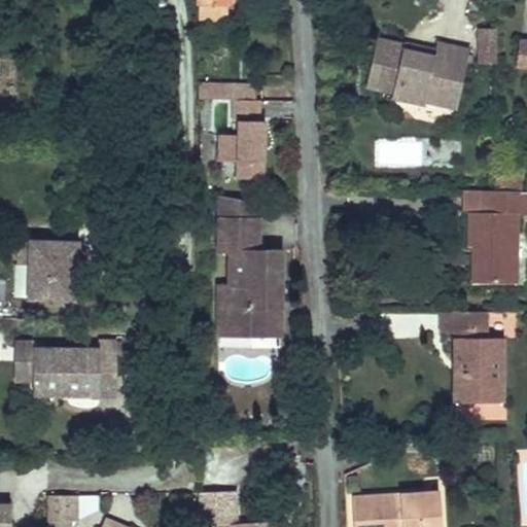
[(227,0),(199,0),(199,27),(227,27),(227,0)]
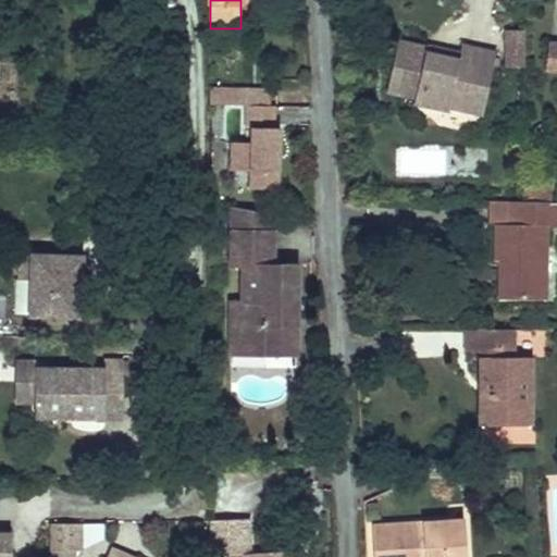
[(524,37),(509,37),(508,66),(524,66),(524,37)]
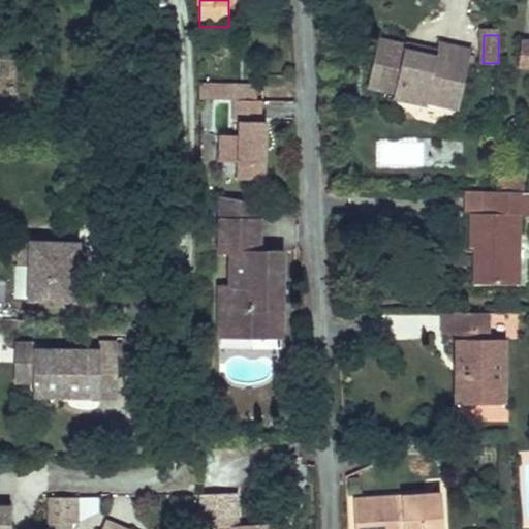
[(470,55),(471,50),(439,41),(436,53),(436,56),(405,49),(406,45),(406,44),(379,37),(368,88),(395,94),(394,99),(426,106),(427,103),(459,111),(466,72),(470,55)]
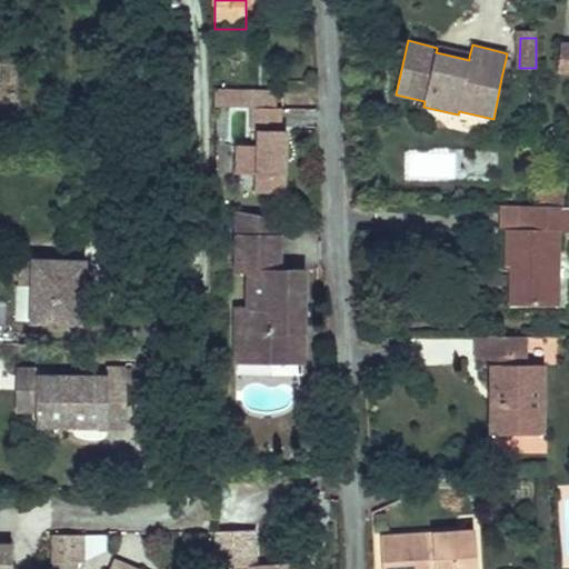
[(568,45),(561,45),(558,72),(568,73),(568,45)]
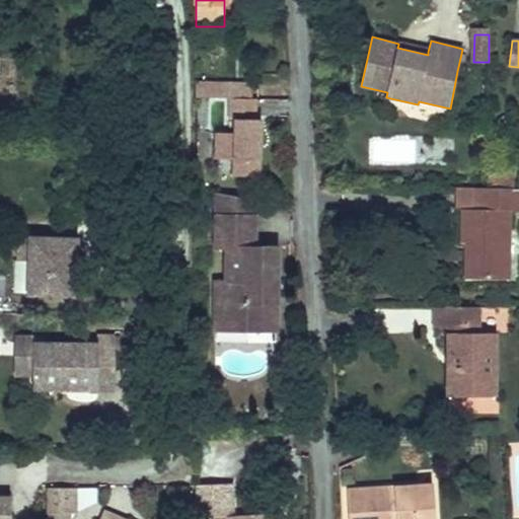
[(428,52),(398,45),(397,48),(428,55),(428,52)]
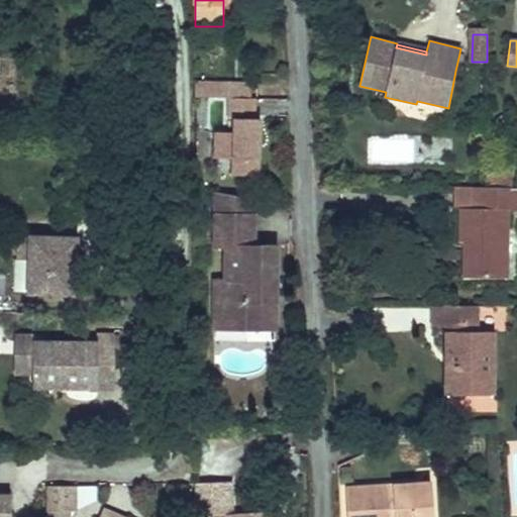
[(227,98),(227,83),(195,82),(195,97),(227,98)]
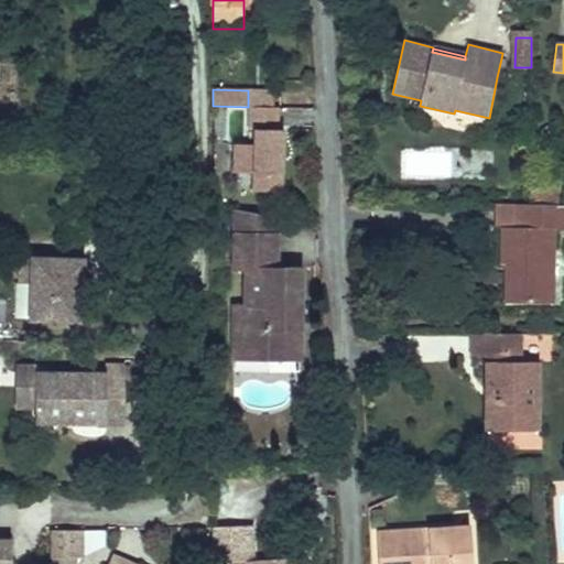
[(274,108),(274,91),(248,90),(248,107),(249,107),(274,108)]
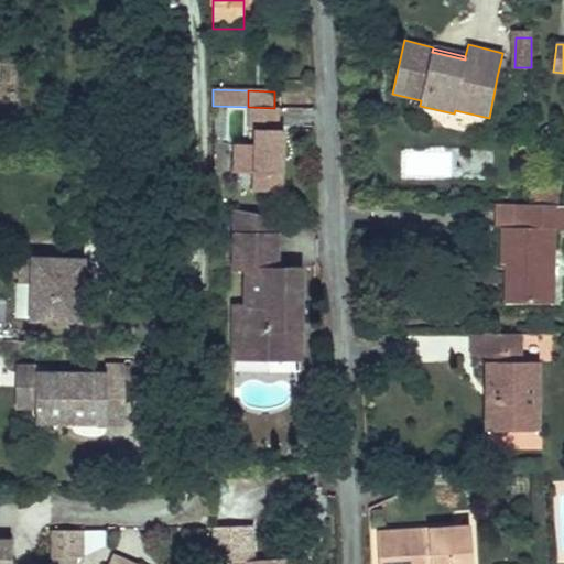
[(253,192),(283,193),(283,167),(280,164),(280,155),(283,155),(284,130),(279,130),(280,108),(274,108),(249,107),(248,131),(253,131),(253,145),(234,144),(234,172),(253,173),(253,192)]
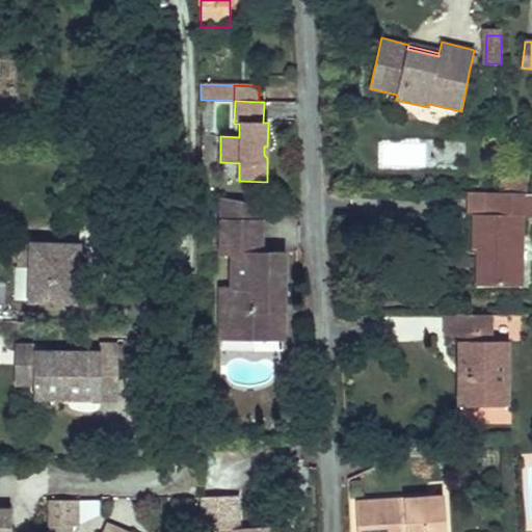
[(500,176),(500,192),(527,192),(527,176),(500,176)]
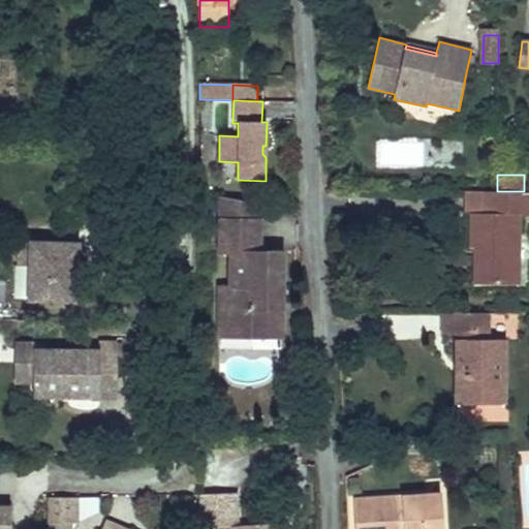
[(471,213),(486,213),(486,191),(466,191),(466,213),(471,213)]
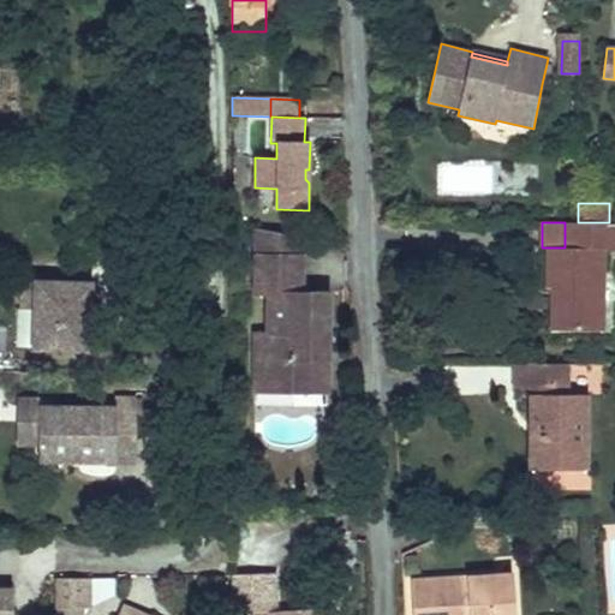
[(548,288),(560,288),(560,330),(602,330),(603,249),(614,249),(614,222),(609,222),(578,222),(565,222),(565,248),(548,248),(548,288)]
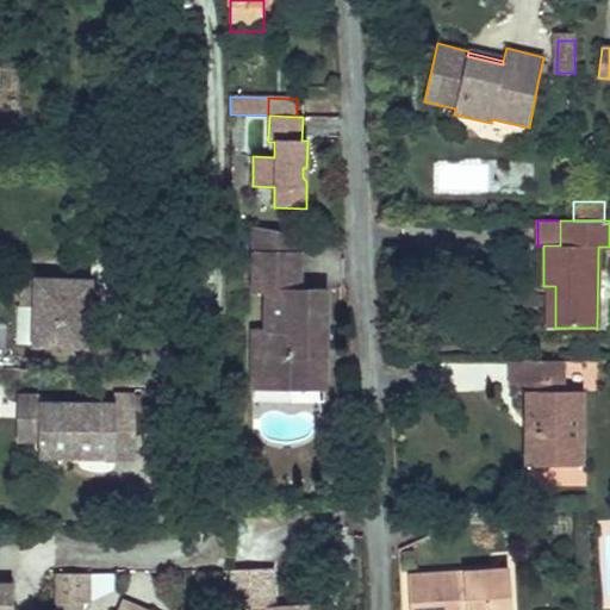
[(299,254),(299,235),(254,226),(254,253),(299,254)]
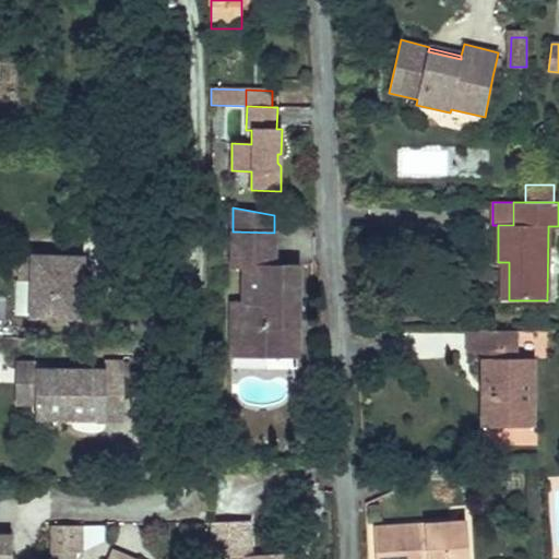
[(227,233),(226,217),(217,217),(216,232),(227,233)]
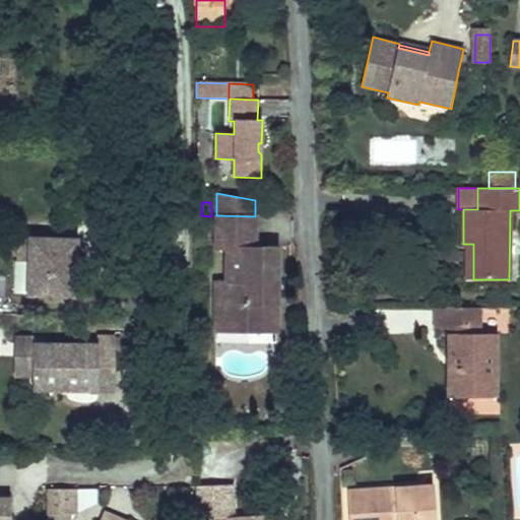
[(270,282),(277,275),(277,248),(256,248),(255,216),(216,215),(216,249),(226,249),(225,282),(215,282),(216,331),(248,331),(248,323),(277,323),(277,301),(270,293),(270,282)]
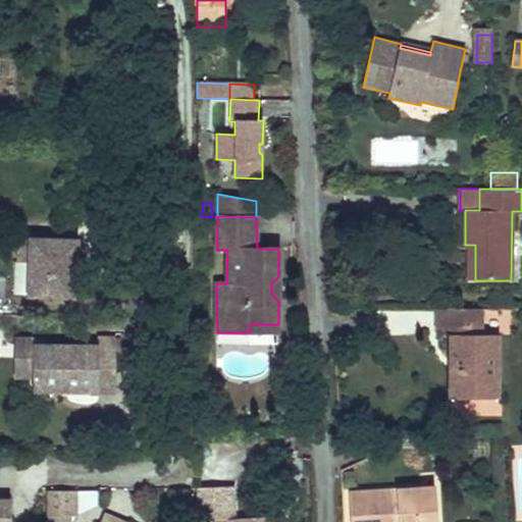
[(76,263),(77,241),(20,239),(19,261),(30,261),(29,296),(75,298),(76,273),(71,273),(71,263),(76,263)]
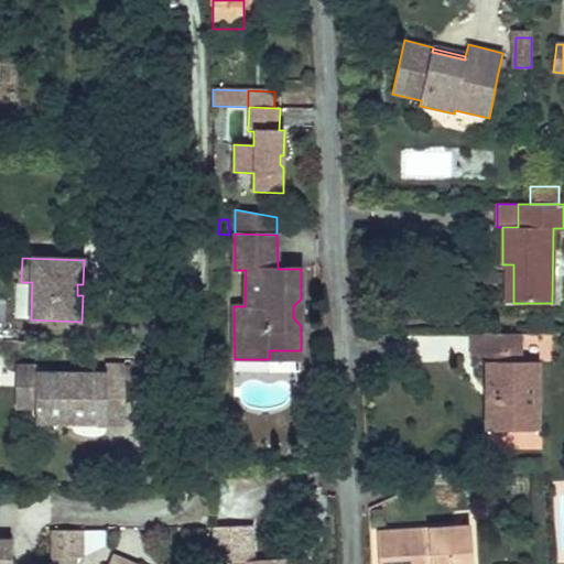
[(513,303),(513,264),(505,264),(503,303),(513,303)]
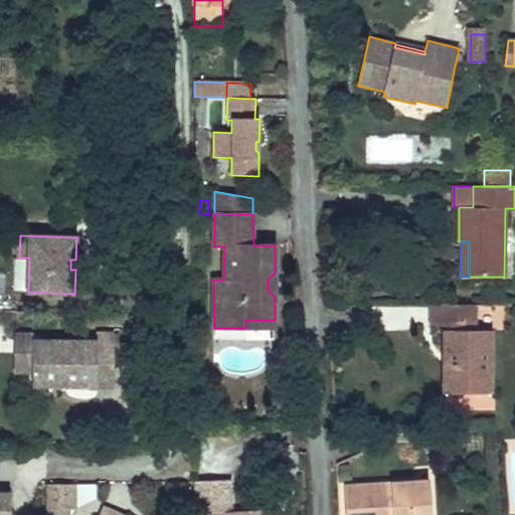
[(432,305),(432,325),(445,326),(445,393),(490,393),(491,331),(464,330),(464,319),(475,319),(475,306),(432,305)]
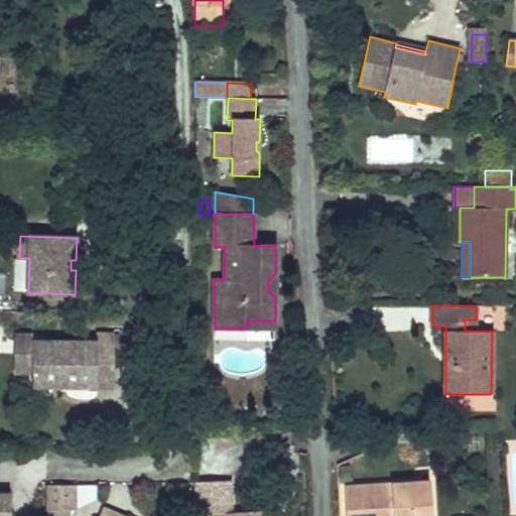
[(475,332),(476,319),(465,319),(465,331),(475,332)]
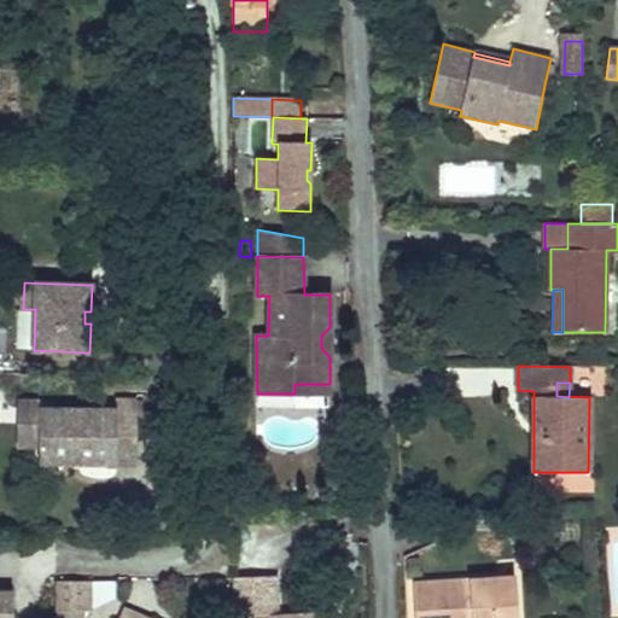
[(330,395),(330,384),(295,384),(295,394),(330,395)]
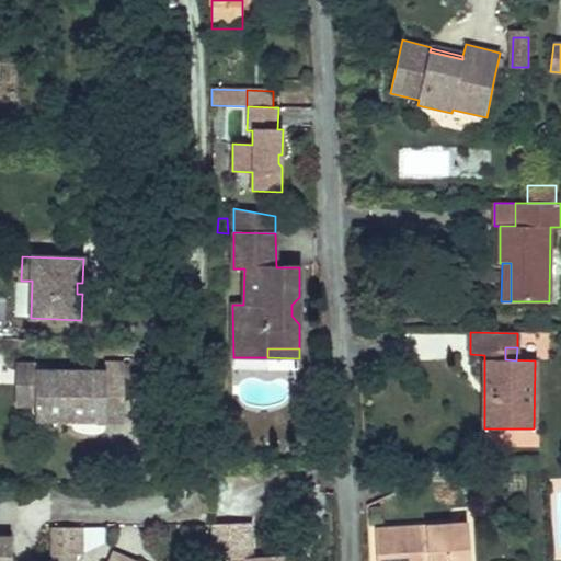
[(267,371),(267,357),(233,357),(233,370),(267,371)]
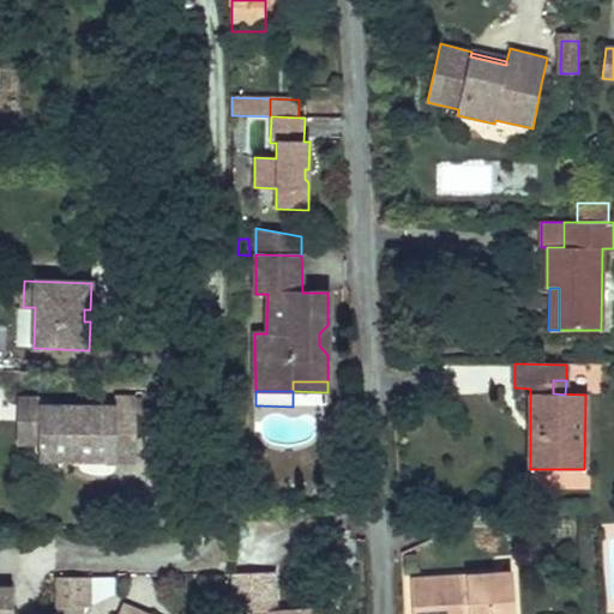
[(40,446),(40,397),(17,396),(17,446),(40,446)]
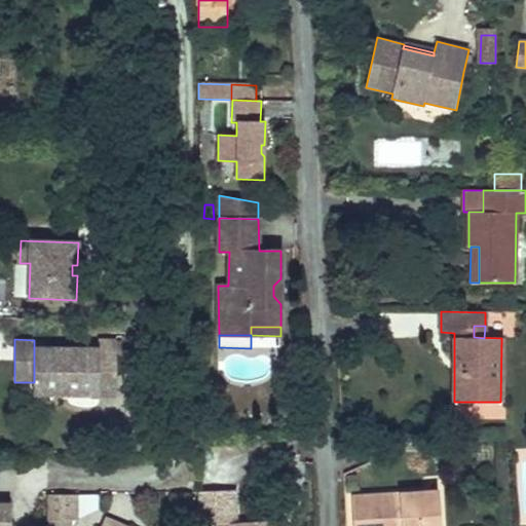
[(116,371),(116,341),(99,340),(99,348),(34,348),(34,395),(100,395),(100,370),(116,371)]
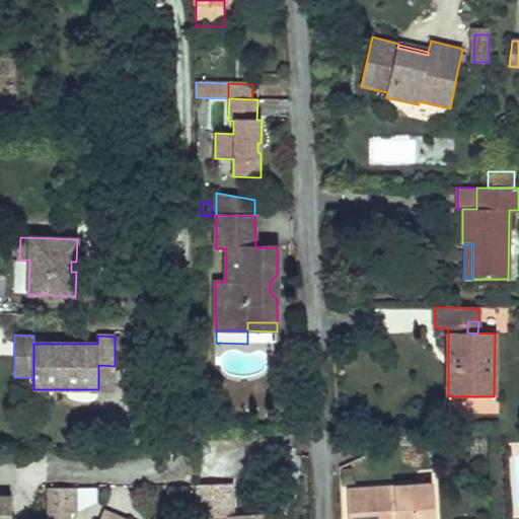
[(114,390),(115,366),(98,365),(98,389),(114,390)]
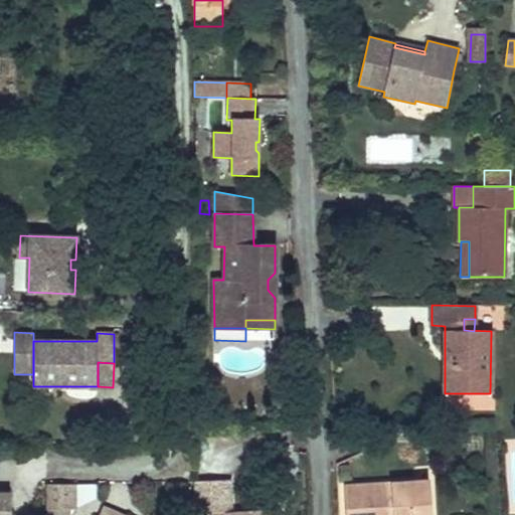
[(440,447),(440,437),(426,437),(426,447),(440,447)]
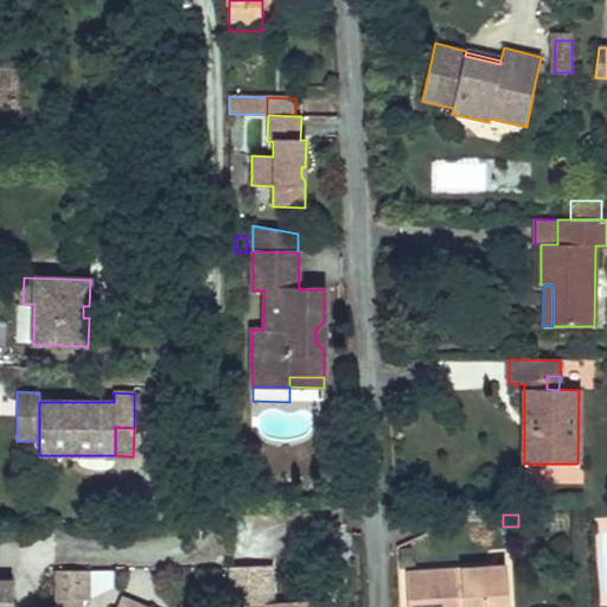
[(413,560),(411,549),(401,550),(402,561),(413,560)]
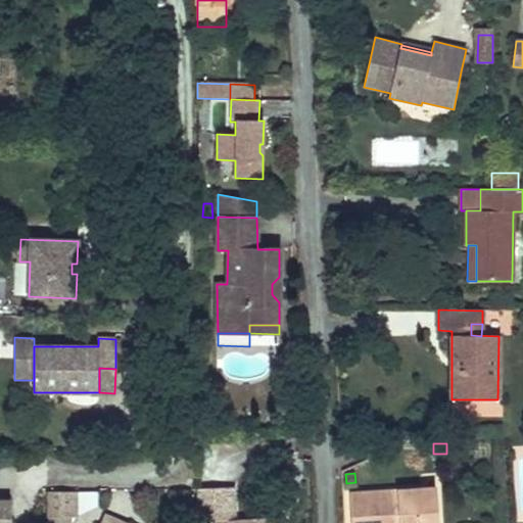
[(237,489),(197,490),(197,513),(237,512),(237,489)]
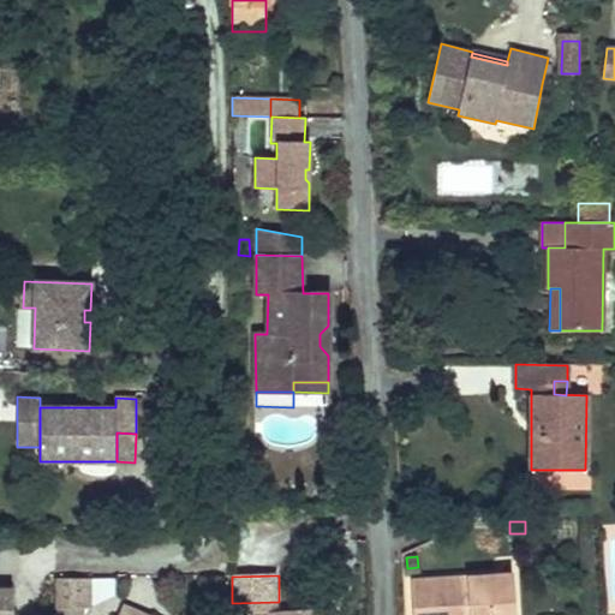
[(514,614),(512,575),(412,581),(413,614),(514,614)]
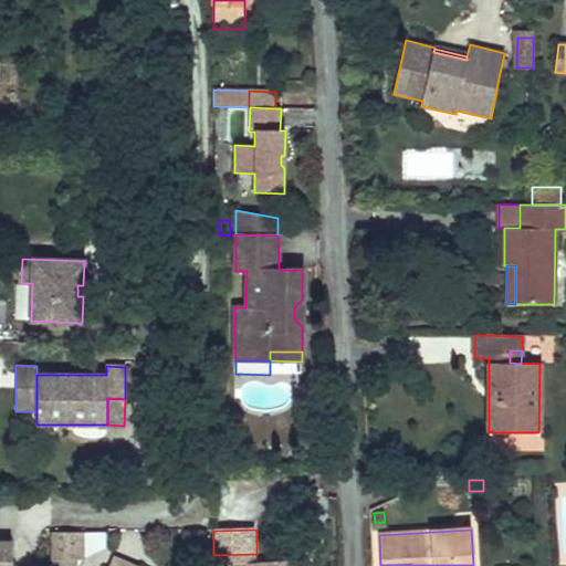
[(82,559),(82,532),(52,532),(51,559),(82,559)]
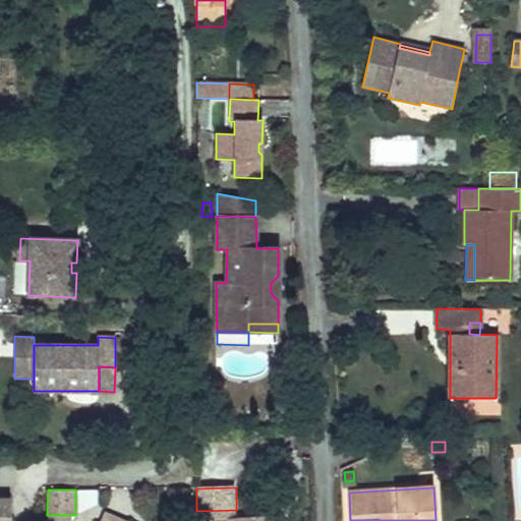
[(0,520),(10,520),(11,501),(0,500),(0,520)]
